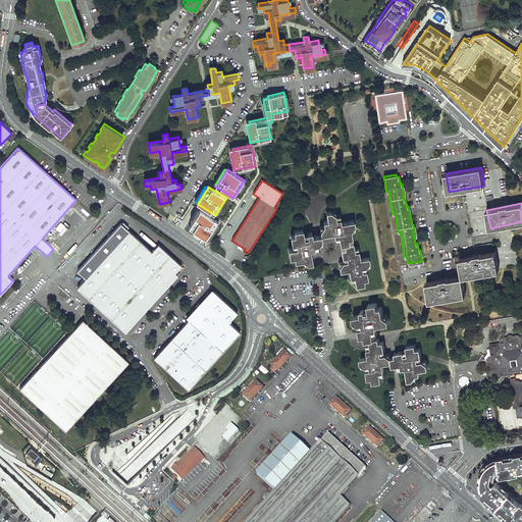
[(340,245),(344,244),(349,244),(348,239),(352,239),(351,229),(355,229),(354,220),(341,222),(340,214),(335,214),(334,210),(325,211),(326,220),(322,221),(323,225),(319,226),(320,235),(333,232),(334,243),(338,242),(340,245)]
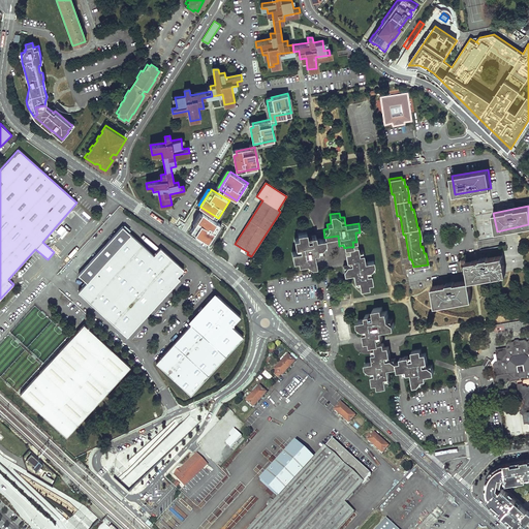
[(222,224),(204,214),(203,215),(196,225),(193,231),(211,242),(212,241),(221,225),(222,224)]
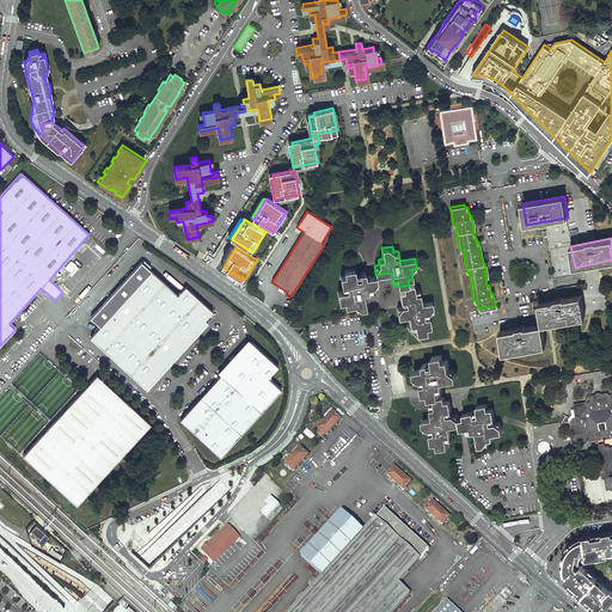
[(227,261),(234,249),(232,248),(225,259),(227,261)]
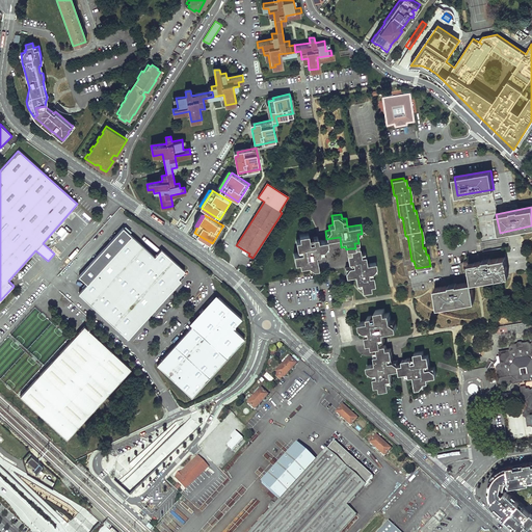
[(224,229),(222,227),(213,242),(216,243),(224,229)]
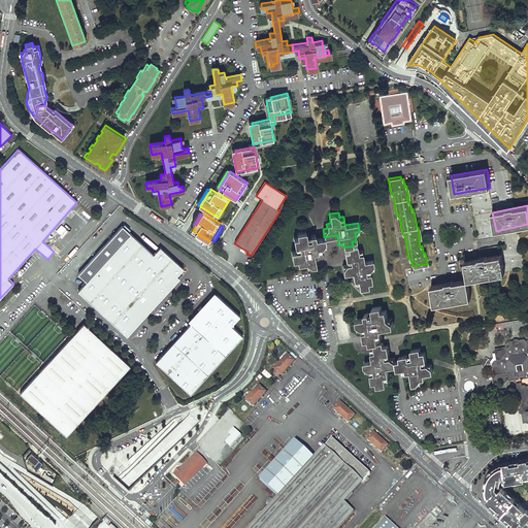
[(154,256),(123,227),(78,275),(87,283),(78,292),(128,336),(179,278),(177,276),(184,270),(161,249),(154,256)]
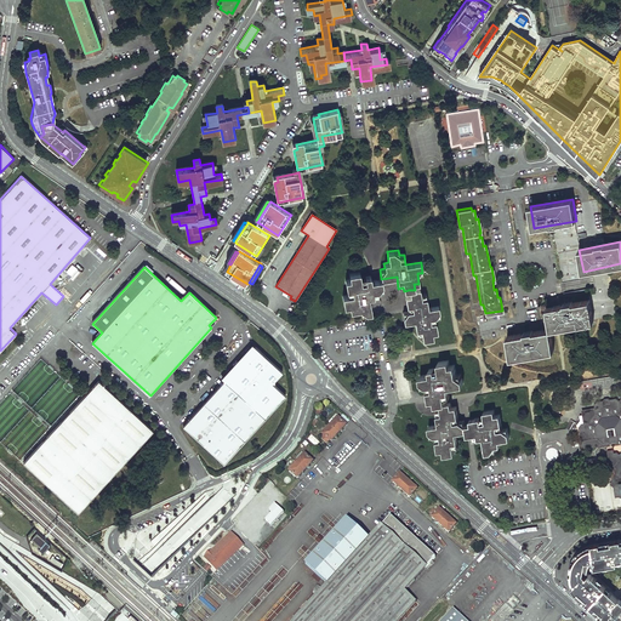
[(383,290),(381,279),(371,280),(370,275),(360,278),(359,272),(348,274),(349,279),(345,280),(347,295),(342,296),(343,306),(349,306),(349,311),(360,308),(360,314),(371,312),(369,297),(380,295),(379,290),(383,290)]
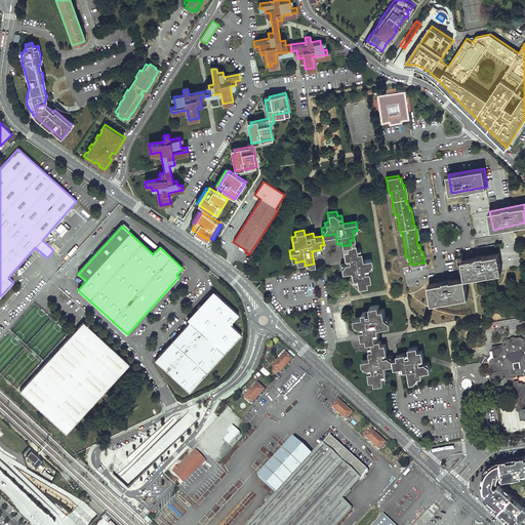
[(351,245),(346,245),(347,250),(342,250),(345,264),(340,265),(341,273),(351,272),(353,283),(357,283),(358,288),(366,286),(366,282),(370,281),(368,269),(372,268),(370,258),(362,260),(360,248),(356,249),(355,244),(351,245)]
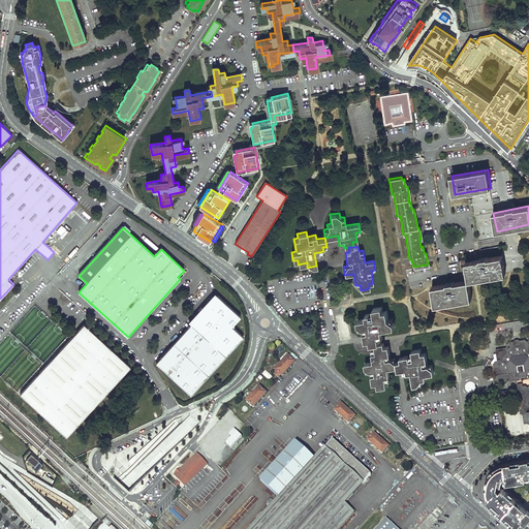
[(504,274),(501,255),(472,260),(465,261),(469,281),(475,280),(504,274)]
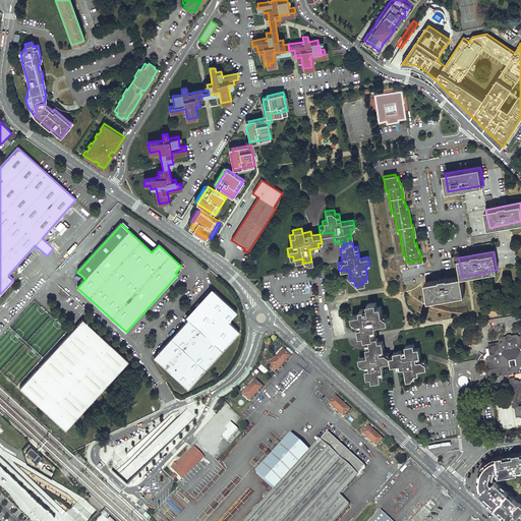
[(465,294),(462,277),(426,283),(429,301),(465,294)]
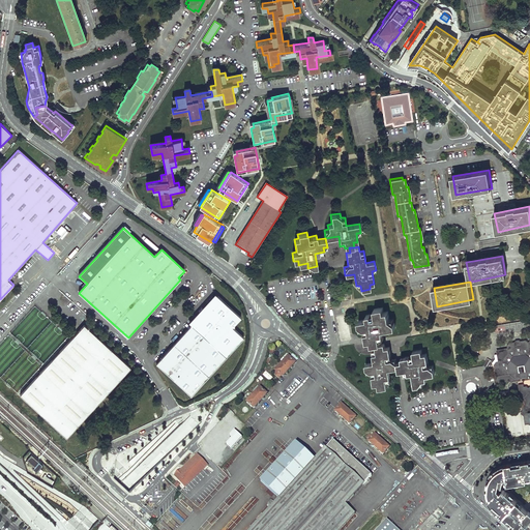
[(241,317),(215,293),(188,322),(192,325),(156,363),(190,395),(244,337),(232,327),(241,317)]
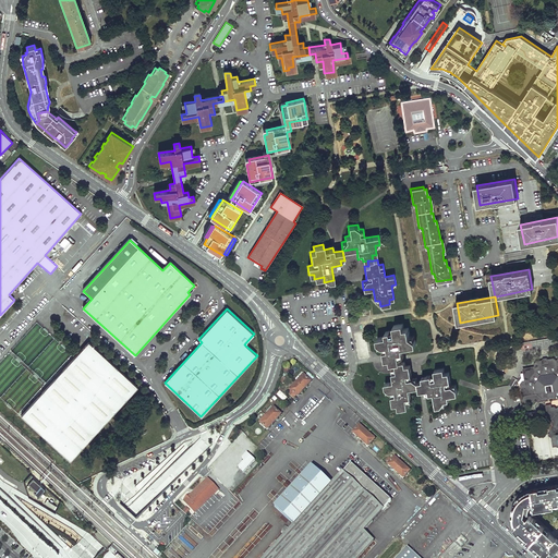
[(391,363),(396,363),(400,362),(400,360),(400,358),(404,356),(402,348),(416,344),(415,336),(410,337),(409,327),(404,328),(403,323),(393,325),(395,329),(386,331),(386,336),(377,337),(378,347),(384,346),(386,360),(390,359),(390,361),(391,363)]
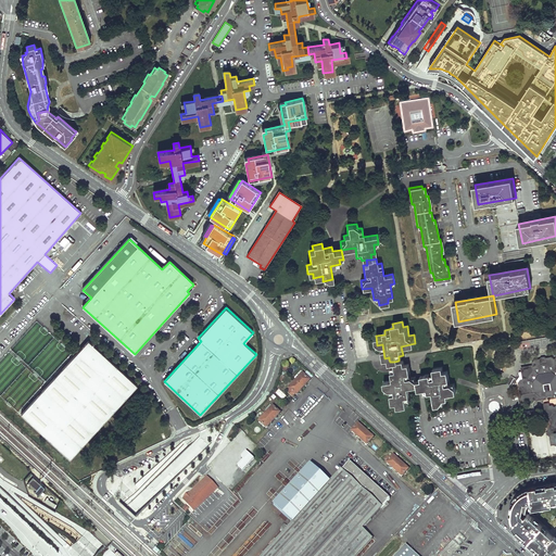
[(138,384),(89,340),(22,413),(71,458),(115,409),(138,384)]
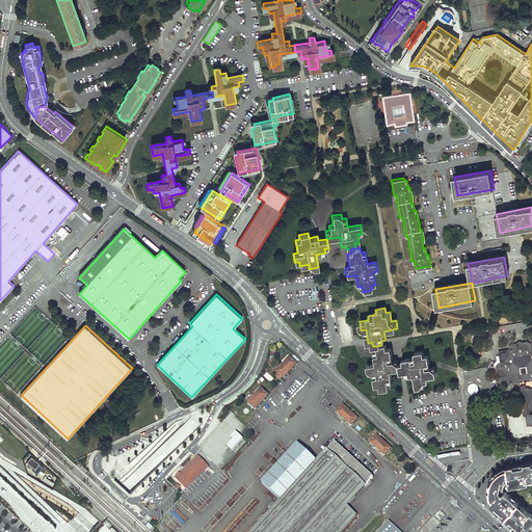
[(516,343),(510,344),(509,347),(509,349),(499,350),(500,362),(499,362),(497,365),(499,381),(502,383),(531,378),(531,341),(531,343),(528,341),(523,342),(521,341),(517,341),(516,343)]
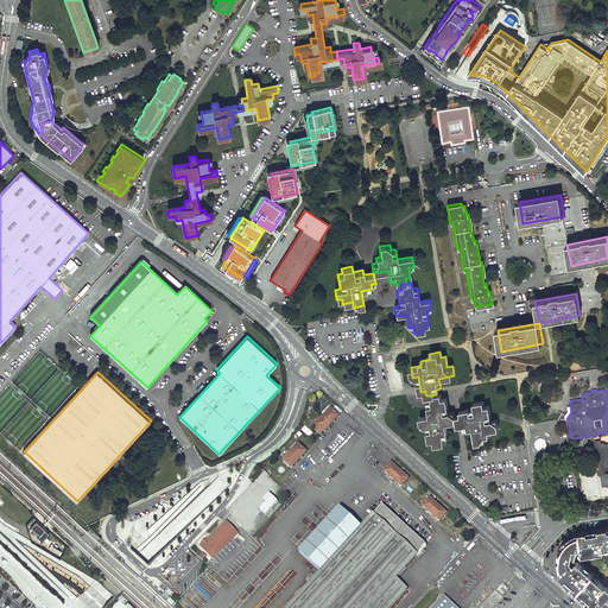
[(447,423),(456,422),(455,416),(454,411),(449,412),(447,397),(442,398),(441,393),(436,394),(431,396),(431,400),(426,400),(429,416),(419,417),(420,428),(426,426),(429,441),(434,441),(435,445),(444,443),(444,438),(449,437),(447,423)]
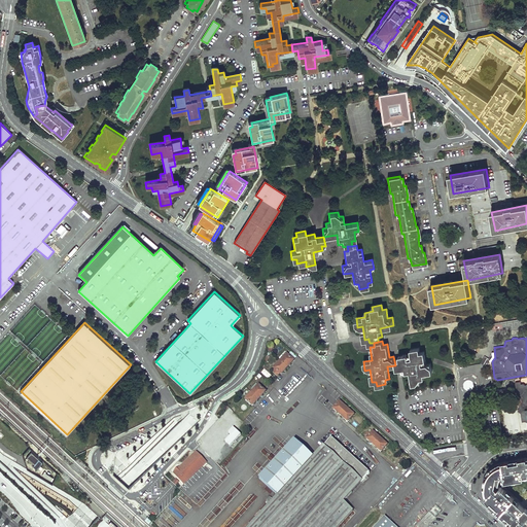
[(396,360),(394,360),(395,365),(396,370),(398,370),(400,369),(401,373),(410,372),(412,384),(421,383),(420,378),(424,378),(423,374),(432,372),(431,363),(426,363),(424,351),(420,352),(419,347),(410,349),(411,353),(398,355),(399,359),(396,360)]
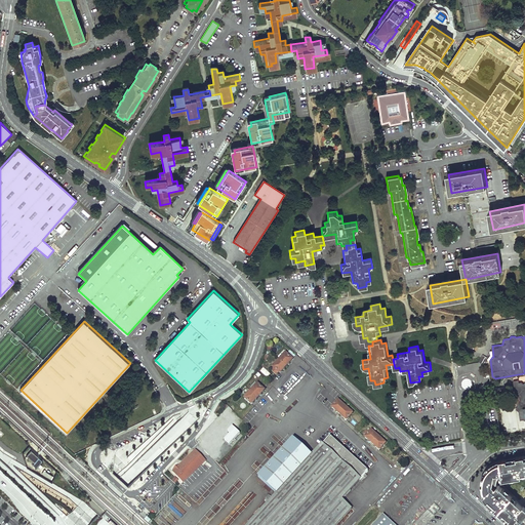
[(276,375),(278,373),(280,374),(293,359),(285,352),(272,367),(274,369),(272,372),(276,375)]
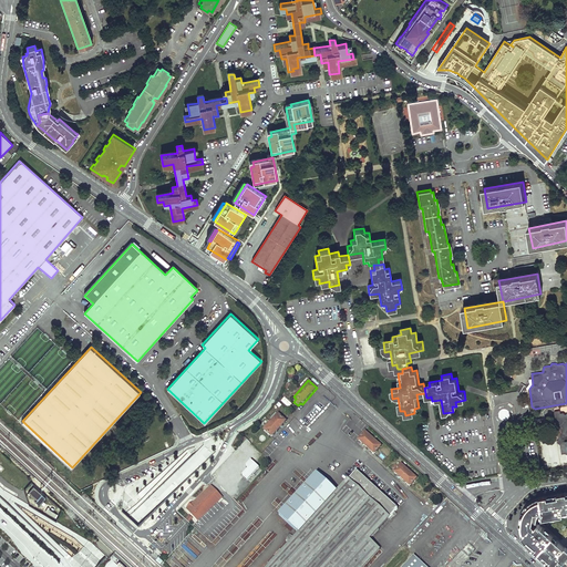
[(562,454),(566,452),(566,451),(566,441),(566,440),(566,413),(566,415),(564,413),(560,413),(559,411),(555,412),(555,415),(559,440),(557,442),(560,444),(562,454)]
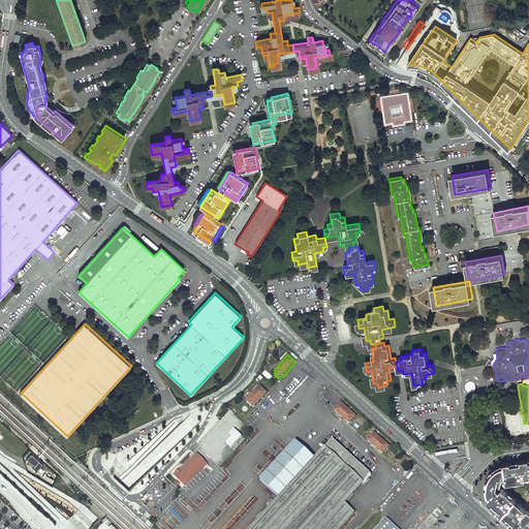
[(268,394),(259,385),(245,401),(253,408),(268,394)]
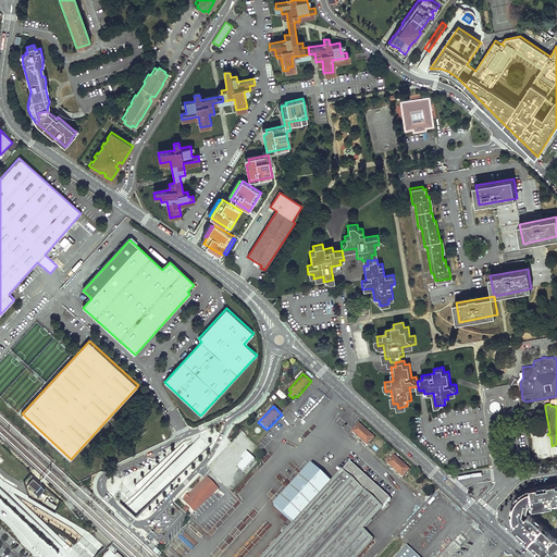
[(375,438),(358,424),(351,432),(368,447),(375,438)]
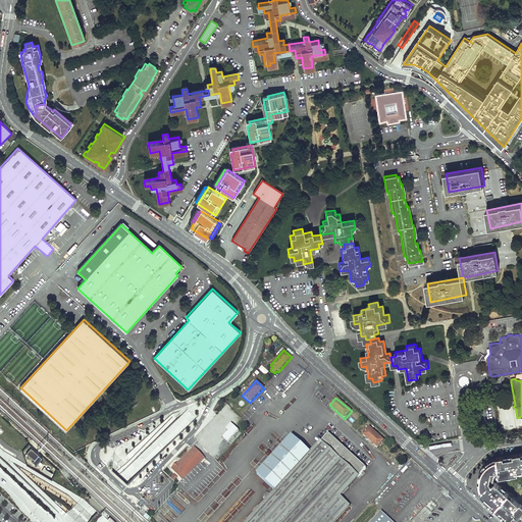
[(239,431),(230,424),(226,428),(228,431),(223,437),(228,442),(239,431)]
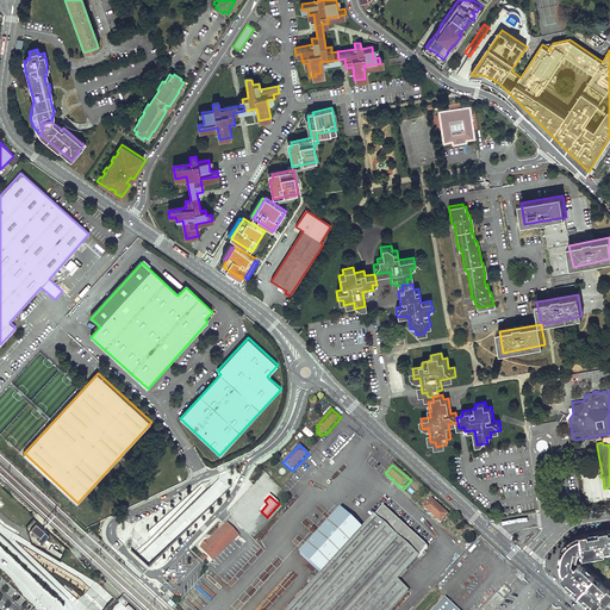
[(423,509),(441,524),(450,515),(431,499),(423,509)]
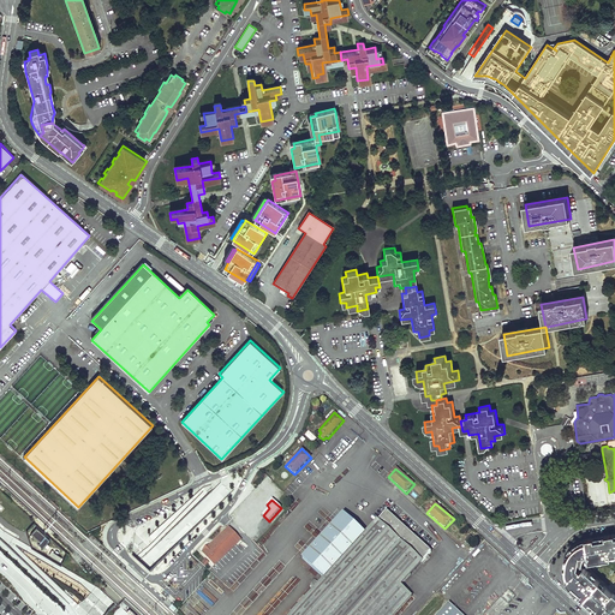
[(342,513),(300,559),(324,579),(291,614),(394,614),(412,596),(401,586),(423,562),(422,561),(431,551),(386,512),(377,520),(365,533),(342,513)]
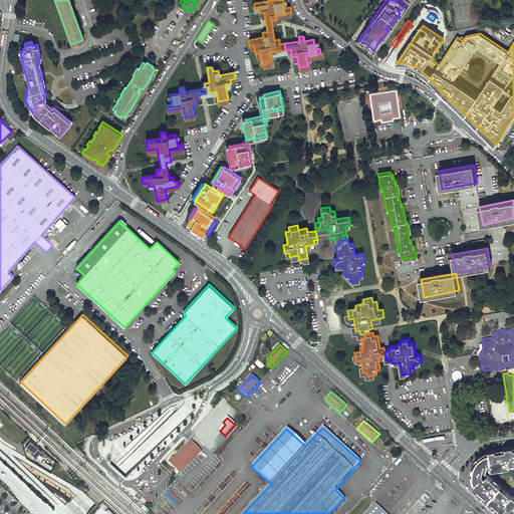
[(275,430),(269,435),(273,440),(280,434),(275,430)]
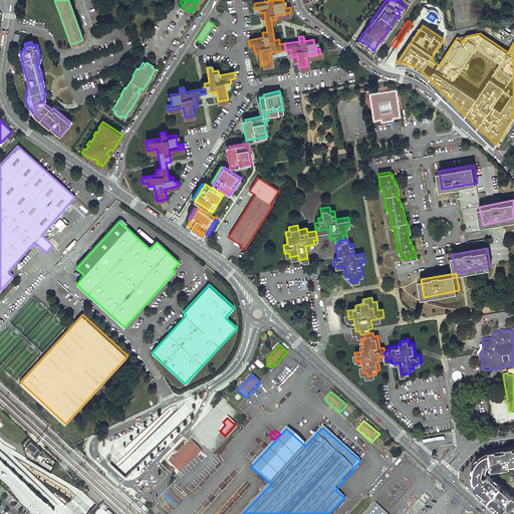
[(170,461),(169,462),(180,473),(203,451),(192,440),(177,454),(174,452),(168,458),(170,461)]
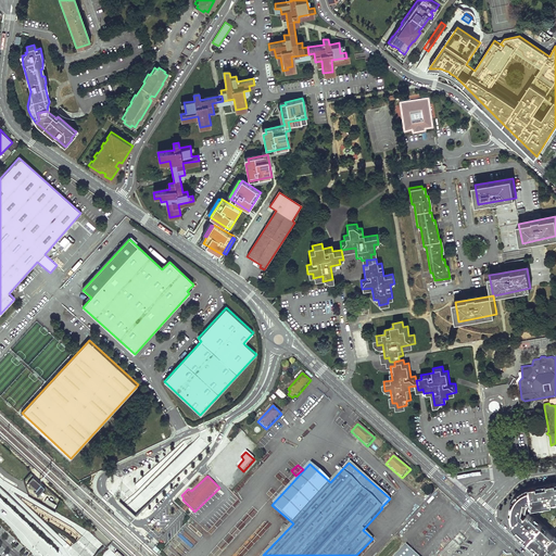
[(36,490),(40,484),(33,478),(28,483),(36,490)]
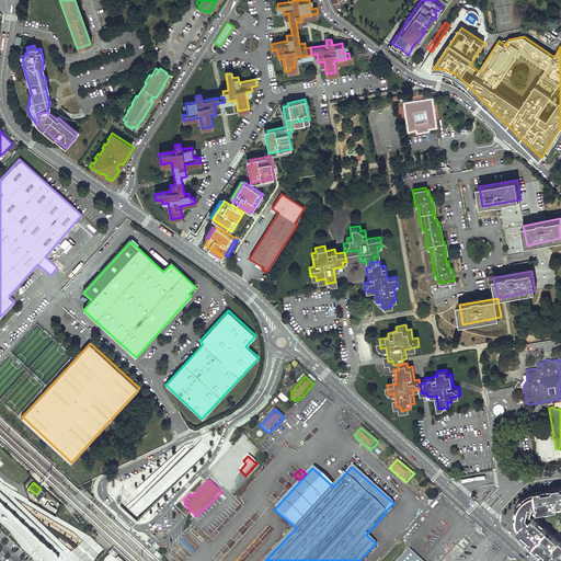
[(433,491),(430,488),(423,494),(426,497),(433,491)]
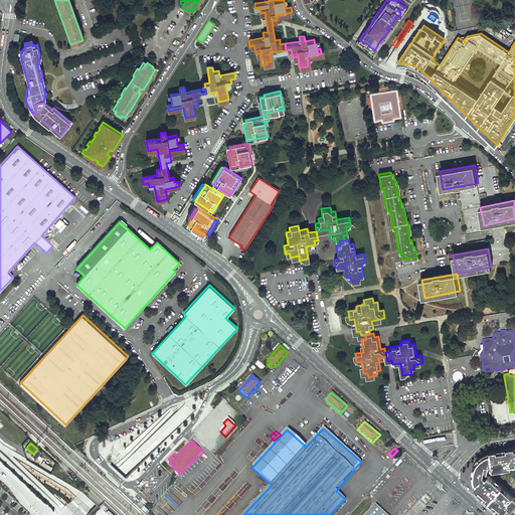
[(503,514),(514,514),(514,495),(513,497),(491,477),(492,472),(514,467),(514,448),(492,452),(489,453),(487,454),(484,455),(482,457),(480,459),(478,461),(476,462),(475,465),(474,468),(473,471),(472,474),(472,477),(473,481),(474,484),(475,486),(476,489),(478,491),(482,495),(503,514)]
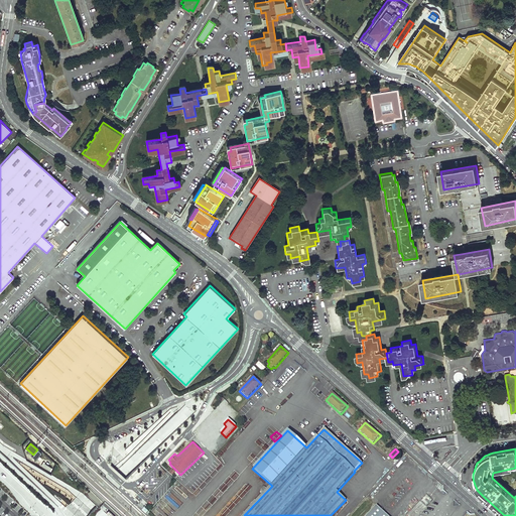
[(41,453),(38,449),(32,457),(35,460),(41,453)]
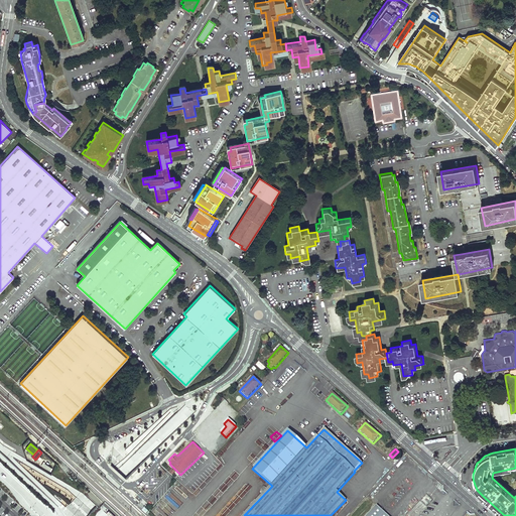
[(387,515),(377,506),(367,515),(387,515)]
